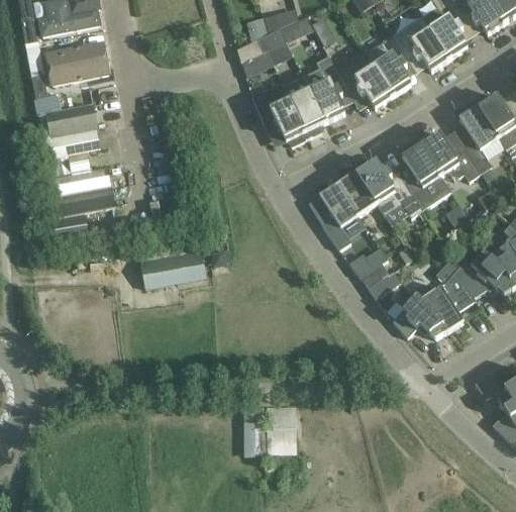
[(18,0),(22,21),(30,19),(33,19),(35,18),(31,0),(18,0)]
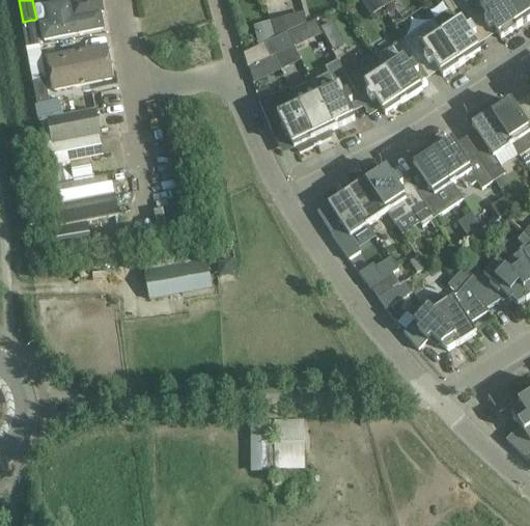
[(40,20),(44,37),(104,26),(100,9),(104,8),(102,0),(63,0),(48,3),(51,18),(40,20)]
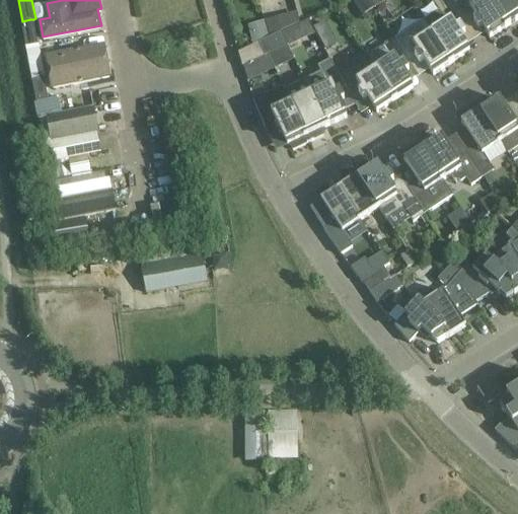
[(321,0),(319,3),(320,9),(330,6),(329,0),(321,0)]
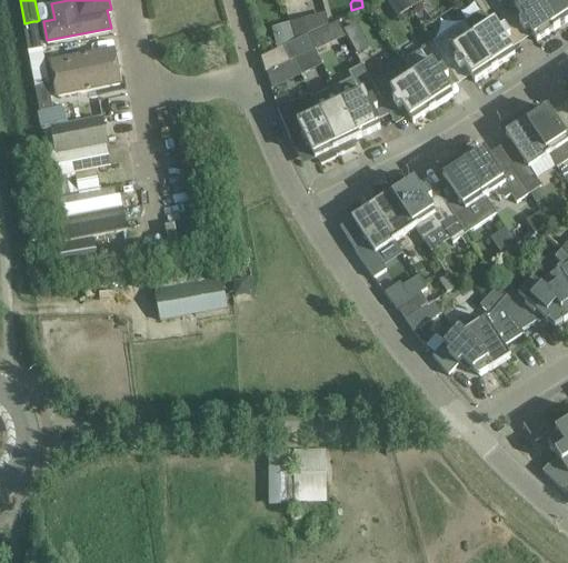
[(398,13),(410,6),(406,0),(389,0),(398,13)]
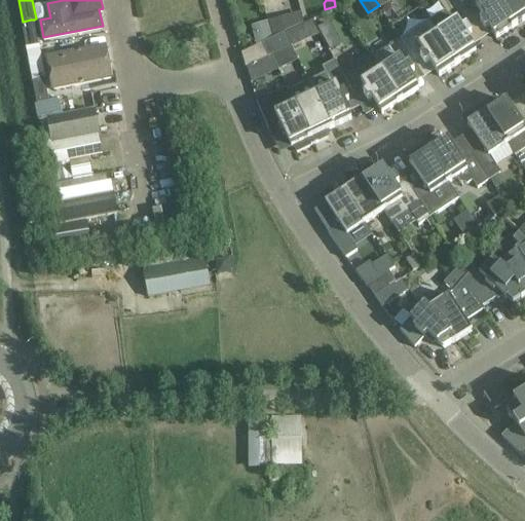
[(472,19),(458,0),(441,0),(446,8),(430,19),(458,61),(477,48),(461,26),(472,19)]
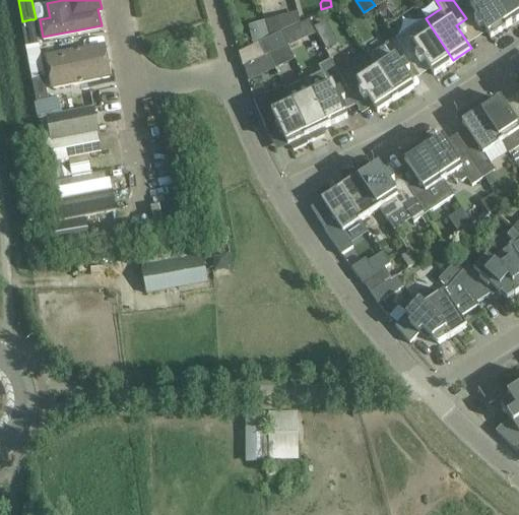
[(509,22),(494,0),(453,0),(466,18),(476,12),(491,35),(509,22)]
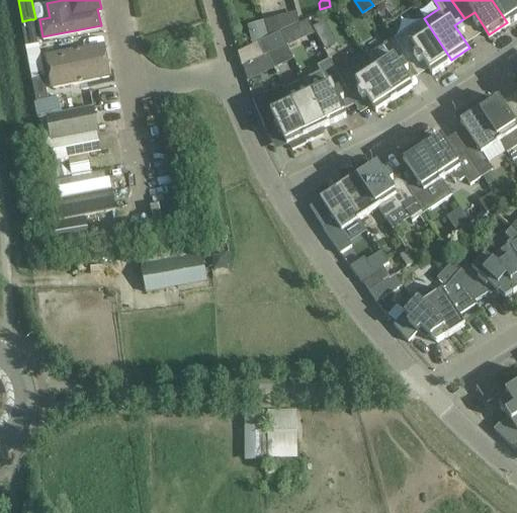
[(492,0),(507,22),(516,16),(516,0),(492,0)]
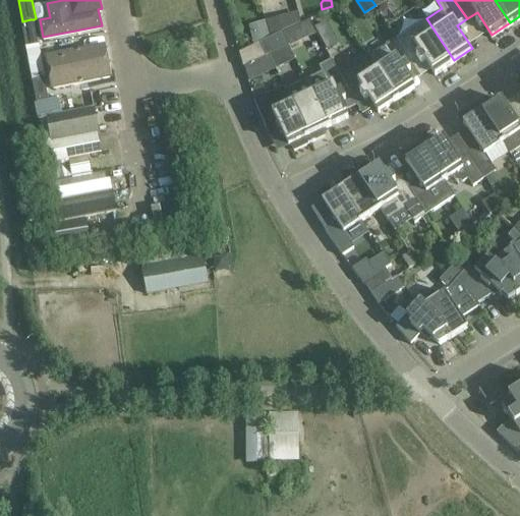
[(271,35),(283,29),(301,19),(299,9),(266,17),(271,35)]
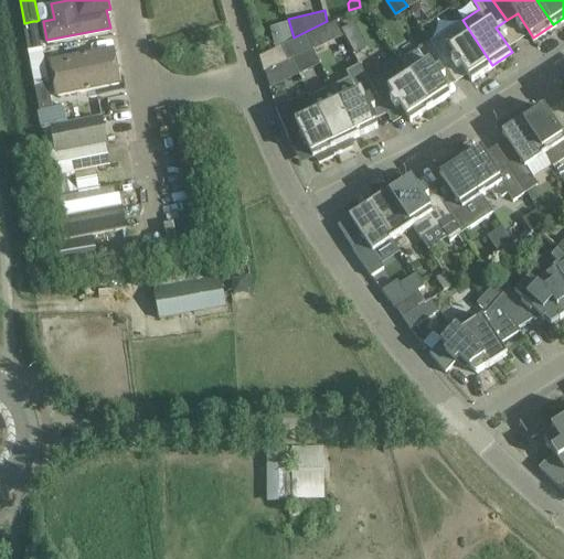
[(472,78),(492,65),(463,20),(461,18),(431,39),(446,61),(456,54),(472,78)]
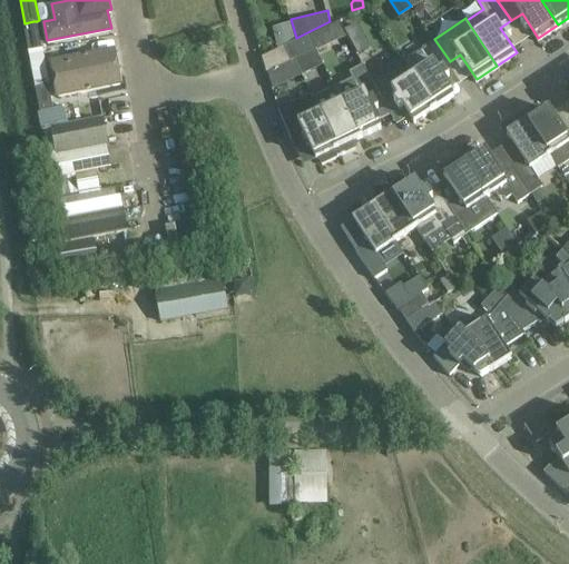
[(288,21),(272,26),(277,42),(294,37),(288,21)]
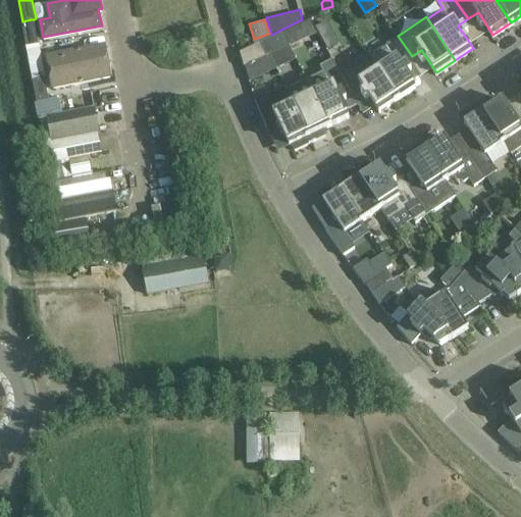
[(295,24),(284,30),(291,42),(291,43),(301,39),(295,24)]
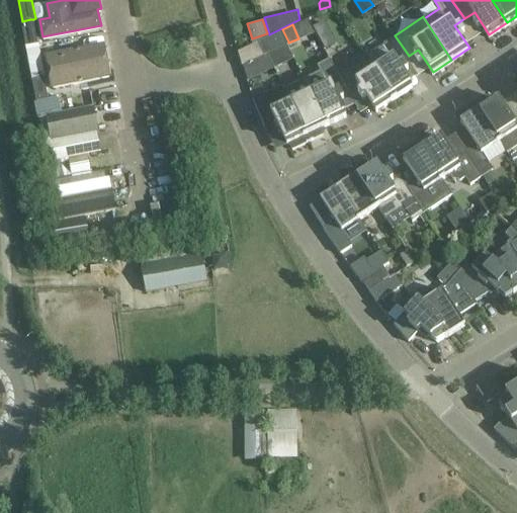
[(281,28),(269,34),(258,39),(264,53),(267,51),(267,52),(288,41),(282,29),(281,28)]
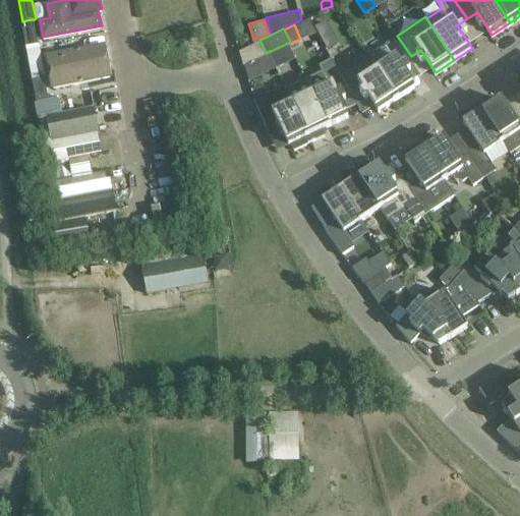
[(411,56),(397,36),(368,54),(397,97),(415,86),(401,63),(411,56)]
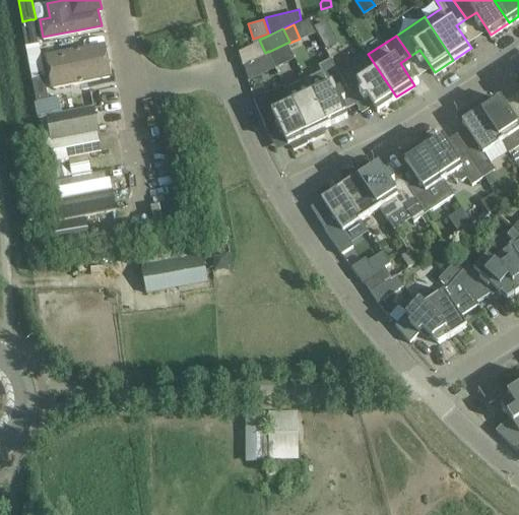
[(35,42),(26,44),(34,76),(41,75),(45,74),(46,74),(40,41),(39,42),(35,42)]
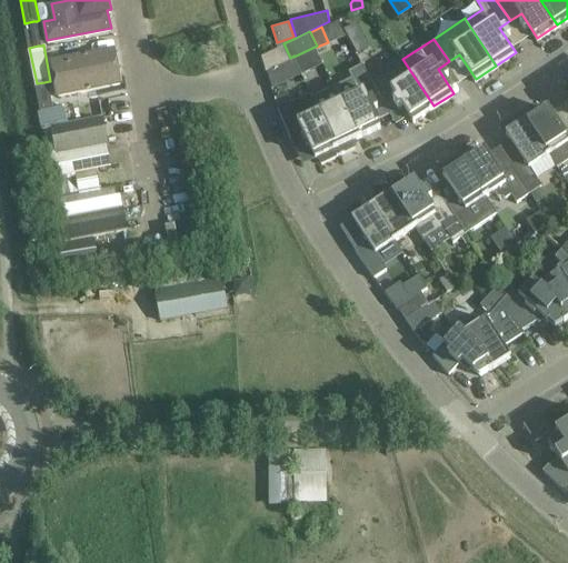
[(50,60),(57,93),(120,81),(115,48),(50,60)]
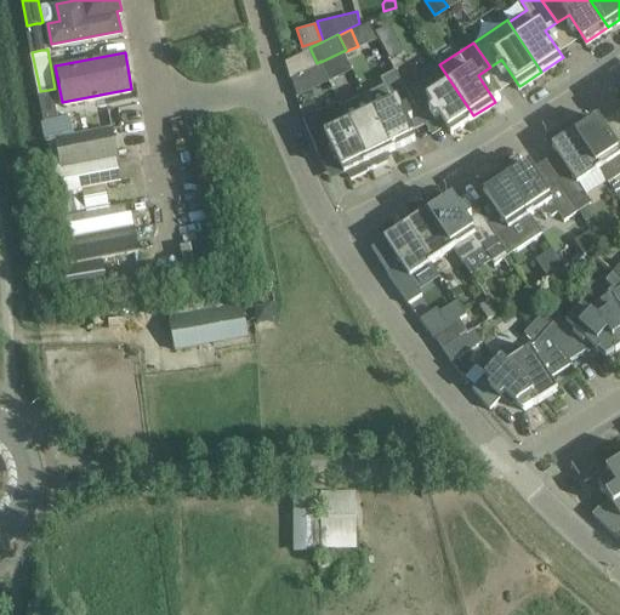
[(403,81),(415,101),(421,112),(433,103),(451,130),(473,115),(439,64),(438,62),(416,75),(415,74),(403,81)]
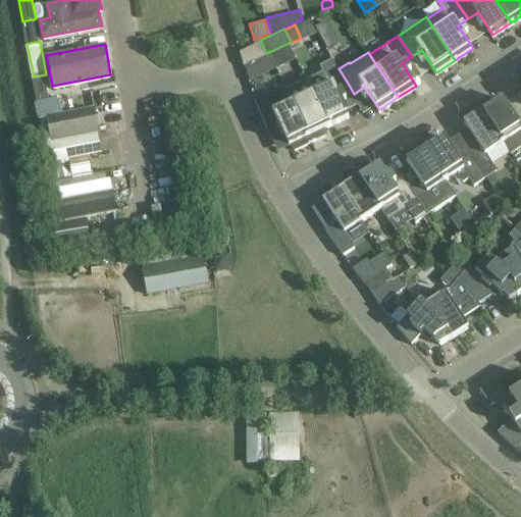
[(349,85),(339,68),(332,57),(320,63),(323,69),(307,76),(329,123),(349,114),(337,90),(349,85)]
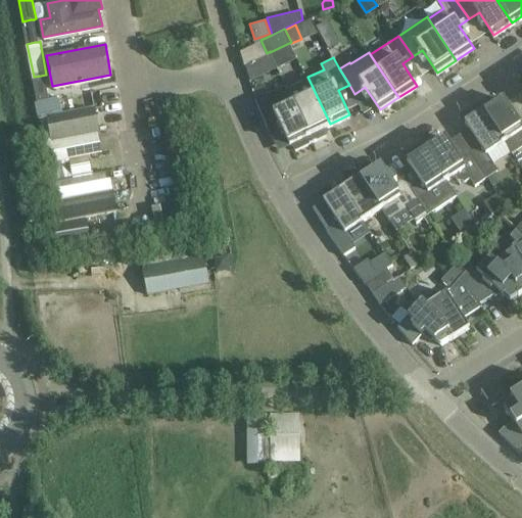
[(330,124),(307,77),(287,87),(313,139),(327,132),(324,127),(330,124)]
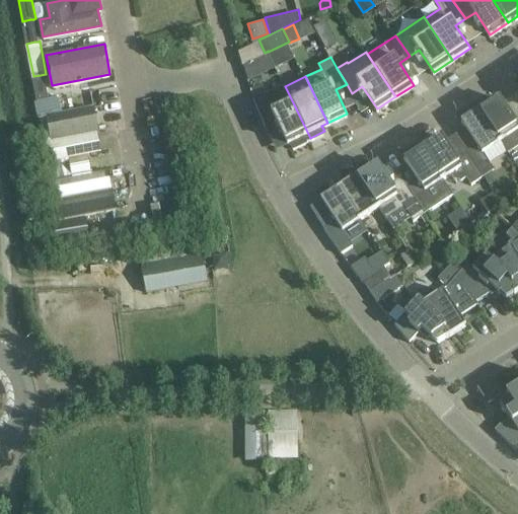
[(310,138),(285,86),(284,84),(266,92),(265,91),(253,96),(265,124),(276,118),(288,142),(292,140),(294,146),(310,138)]
